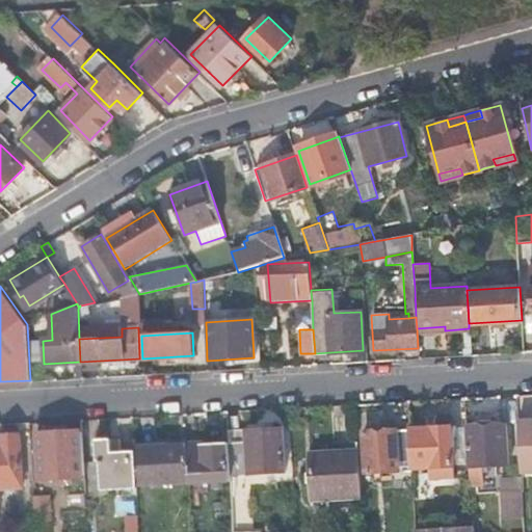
[(531,419),(517,420),(520,472),(531,471),(531,419)]
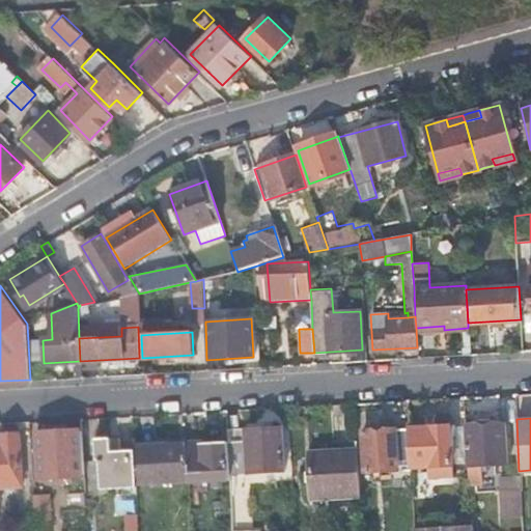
[(467,464),(467,465),(505,464),(503,422),(464,424),(467,464)]
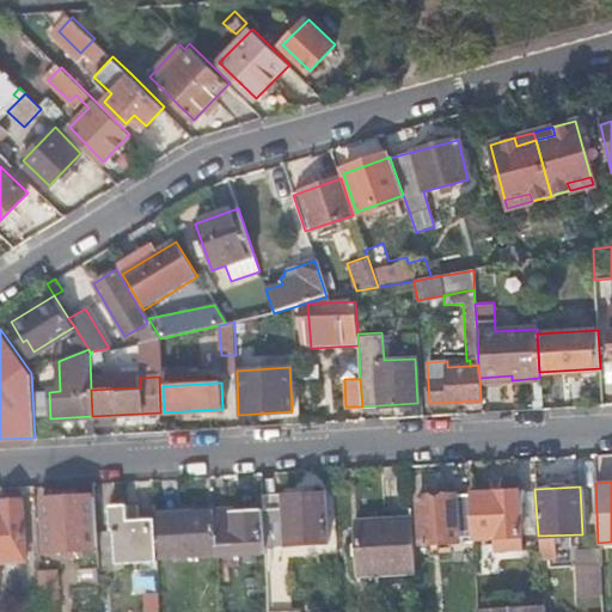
[(534,489),(516,490),(519,536),(538,534),(534,489)]
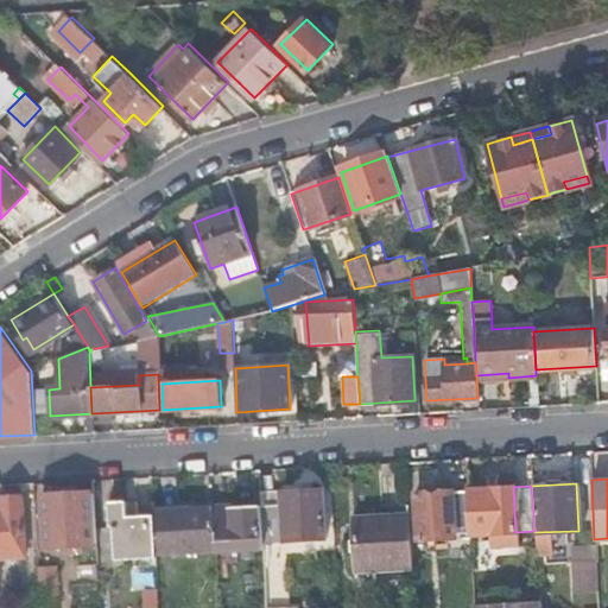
[(513,487),(467,489),(469,534),(499,533),(499,546),(515,545),(515,532),(513,487)]
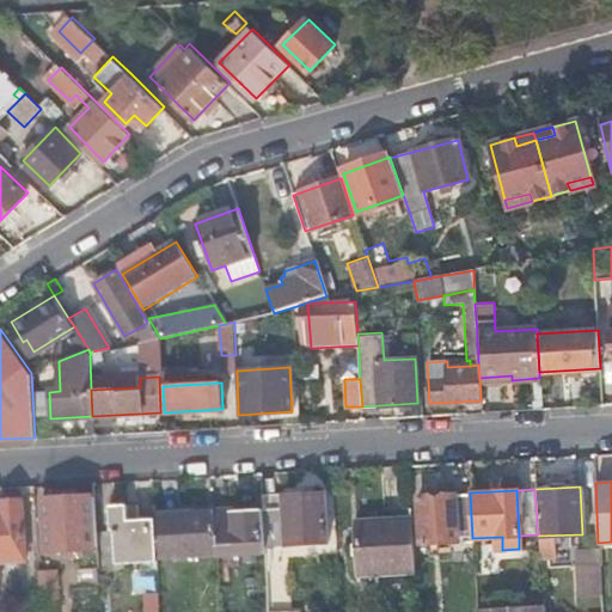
[(421,544),(472,540),(472,538),(470,493),(417,496),(421,544)]
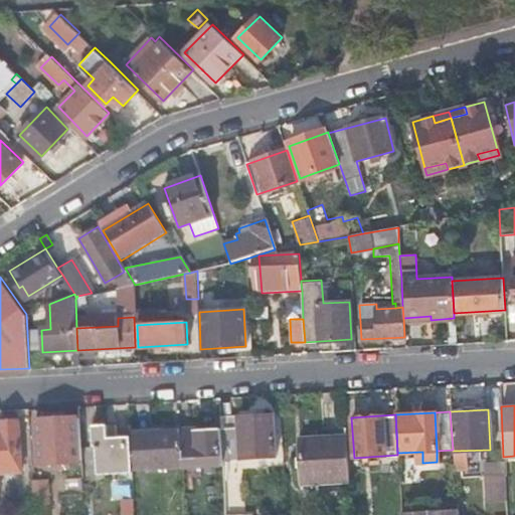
[(219,430),(221,459),(274,456),(271,415),(237,417),(238,428),(219,428),(219,430)]
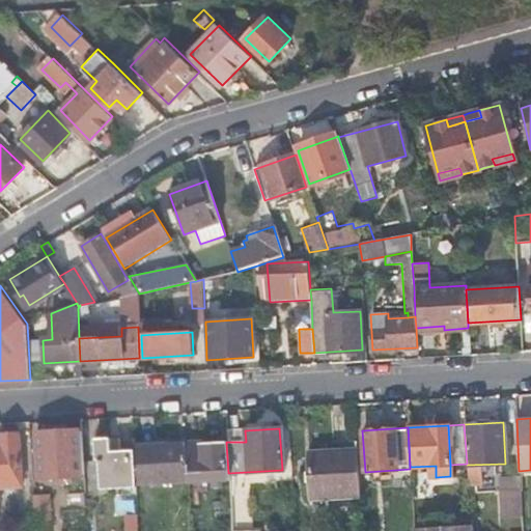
[(37,478),(82,476),(80,429),(35,432),(37,478)]
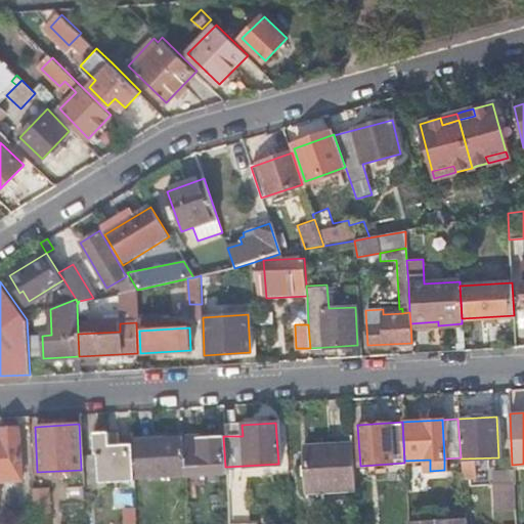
[(0,479),(19,478),(17,428),(0,428),(0,479)]
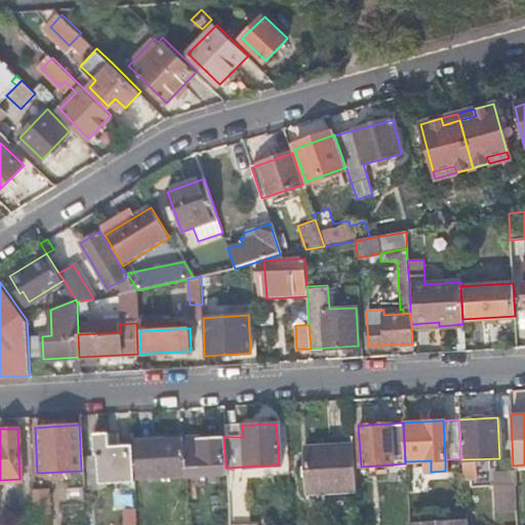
[(128,482),(133,482),(133,479),(131,446),(108,447),(107,434),(91,435),(92,456),(96,456),(98,484),(119,483),(119,490),(129,489),(128,482)]
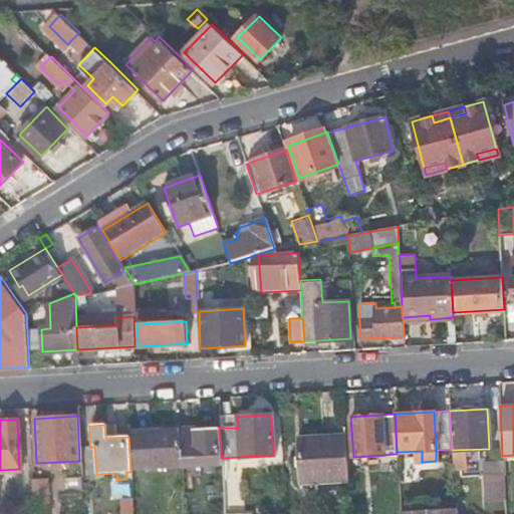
[(181,467),(221,465),(221,458),(219,429),(186,430),(186,428),(179,428),(178,430),(180,466),(181,467)]
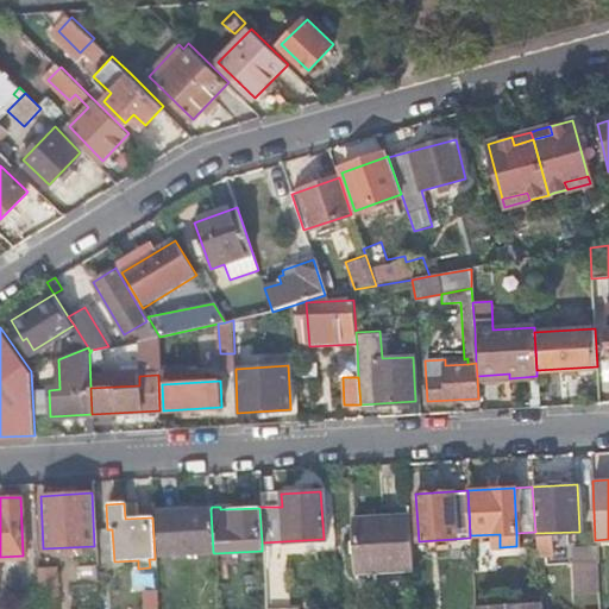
[(155,556),(213,552),(211,509),(152,513),(152,518),(155,556)]
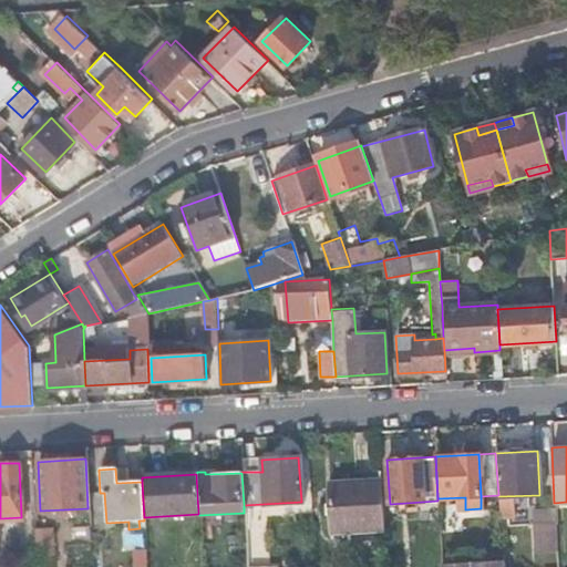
[(332,532),(383,529),(381,481),(330,483),(332,532)]
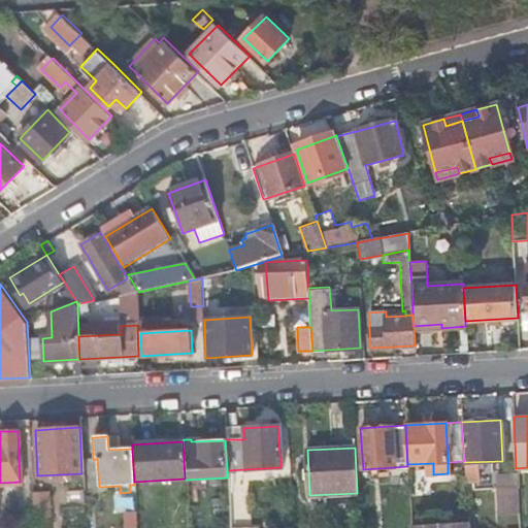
[(518,510),(518,502),(517,484),(493,485),(495,513),(518,510)]
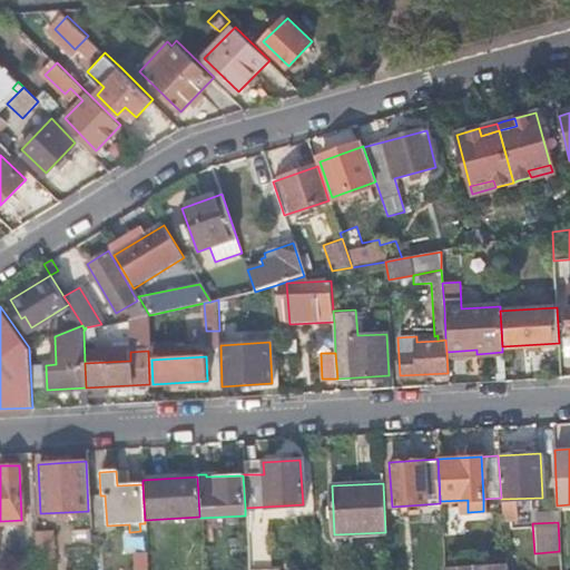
[(33,531),(36,566),(53,564),(51,530),(33,531)]
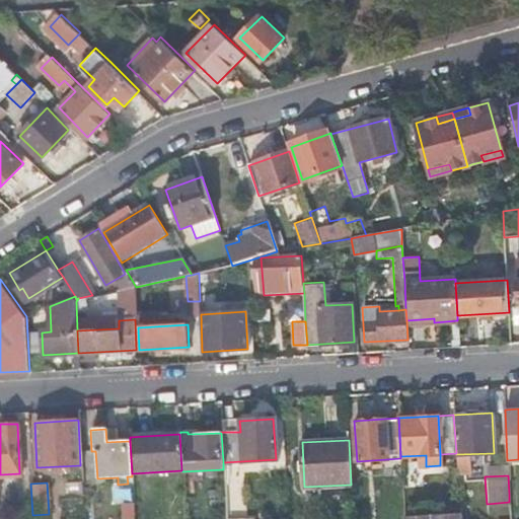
[(139,518),(139,501),(124,502),(124,518),(139,518)]
